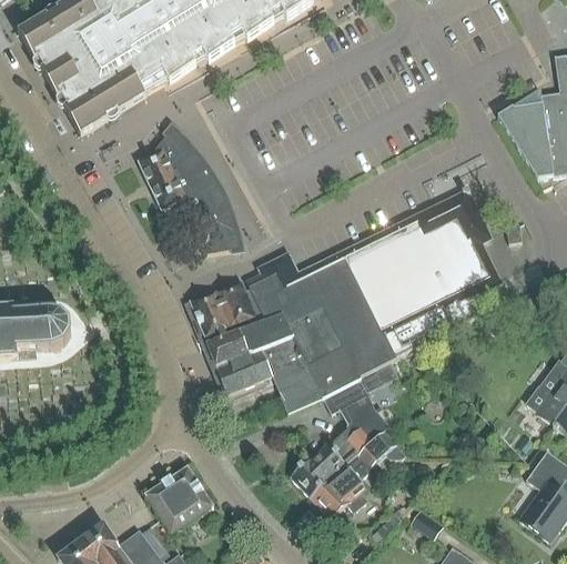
[(312,2),(316,0),(92,0),(89,2),(88,0),(73,0),(18,34),(81,138),(147,98),(144,94),(168,82),(170,86),(196,68),(195,67),(206,60),(209,64),(235,47),(234,46),(245,39),(247,43),(274,26),(273,23),(284,18),(286,21),(313,3),(312,2)]
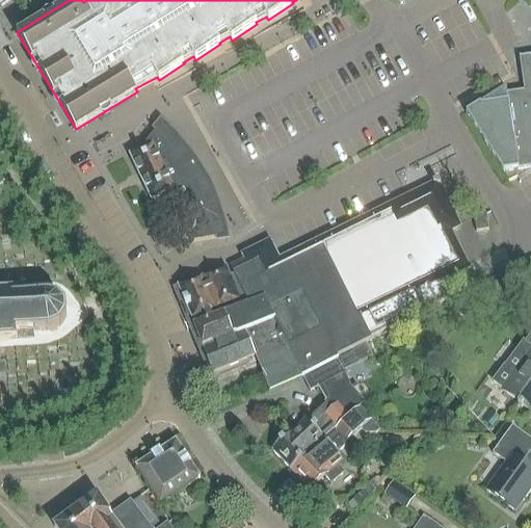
[(530,51),(520,54),(524,87),(506,90),(481,103),(480,101),(466,110),(504,168),(505,168),(530,163),(530,51)]
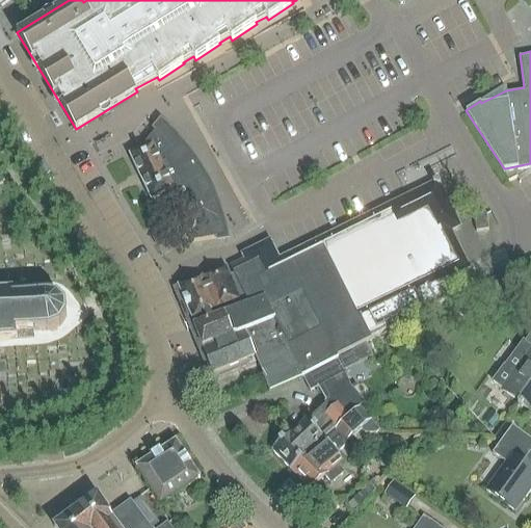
[(147,143),(168,189),(201,170),(196,165),(193,160),(190,155),(186,150),(182,144),(178,140),(174,135),(169,131),(164,127),(159,123),(145,140),(147,143)]
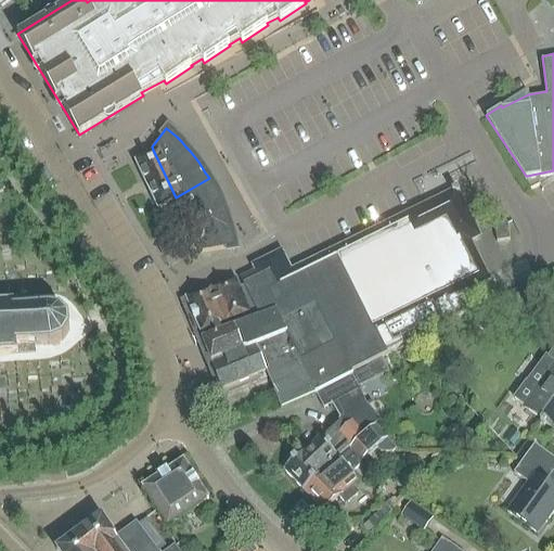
[(153,150),(145,154),(136,158),(157,205),(176,197),(153,150)]
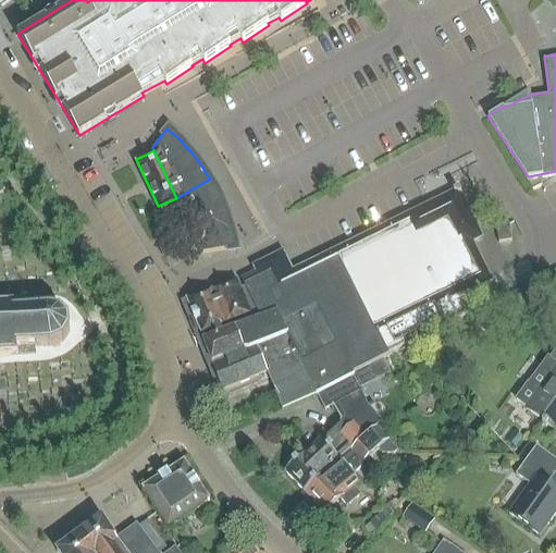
[(183,213),(183,214),(185,214),(187,214),(190,214),(193,216),(195,217),(197,218),(199,219),(200,221),(202,224),(202,226),(204,229),(204,230),(204,231),(204,233),(202,234),(202,235),(201,237),(201,238),(200,241),(199,242),(198,243),(197,244),(200,250),(234,245),(233,238),(231,232),(230,226),(227,220),(225,213),(223,208),(221,201),(219,196),(215,191),(213,184),(210,179),(176,198),(184,213),(183,213)]
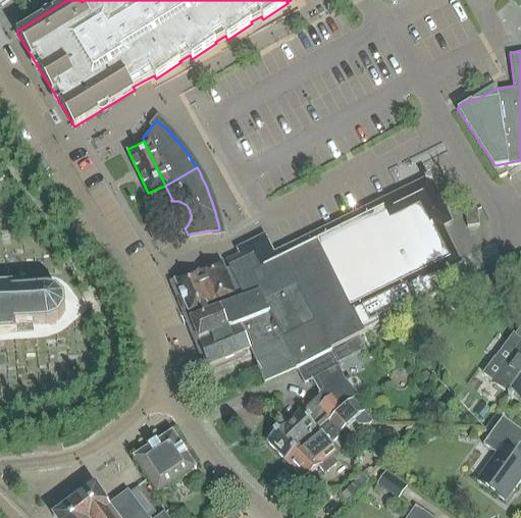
[(229,266),(227,267),(240,301),(256,343),(250,346),(257,363),(264,380),(297,366),(304,380),(312,376),(337,363),(336,361),(365,348),(359,334),(364,331),(364,329),(450,287),(450,286),(429,296),(426,290),(420,276),(456,259),(438,222),(448,217),(447,215),(446,213),(428,178),(419,184),(269,257),(260,239),(257,241),(239,250),(243,258),(229,265),(229,266)]
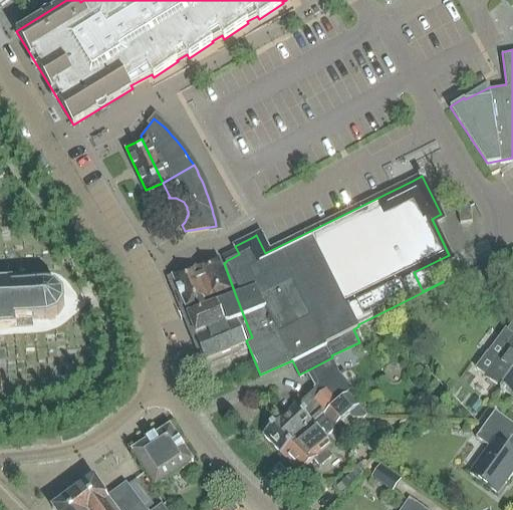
[(460,220),(472,219),(470,203),(458,205),(460,220)]
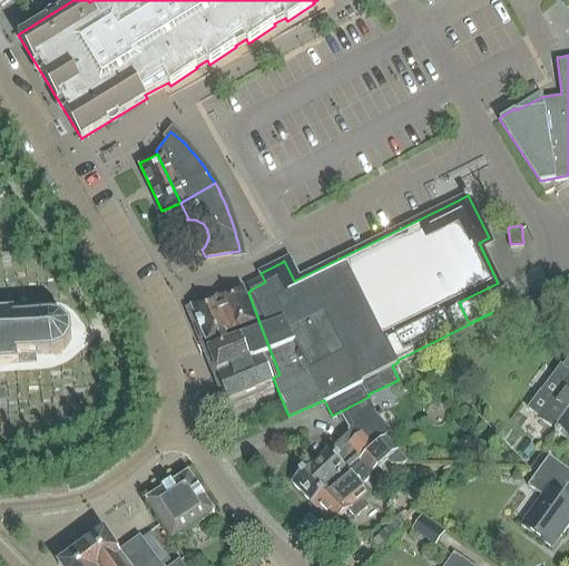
[(213,295),(190,303),(206,339),(205,340),(209,349),(262,329),(248,292),(246,293),(243,284),(213,295)]
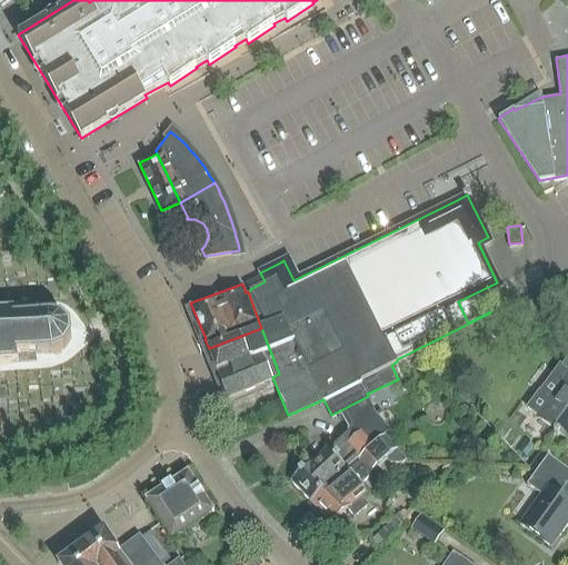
[(36,350),(50,350),(52,350),(63,346),(66,345),(65,345),(70,336),(71,336),(71,335),(70,325),(70,324),(70,323),(69,323),(62,315),(61,315),(49,314),(49,311),(47,311),(47,313),(32,314),(32,306),(0,308),(0,359),(36,358),(36,350)]
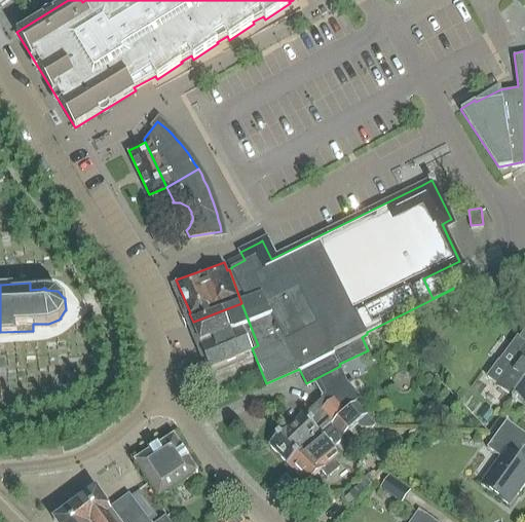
[(241,303),(193,322),(200,339),(199,339),(211,366),(252,348),(258,345),(241,303)]
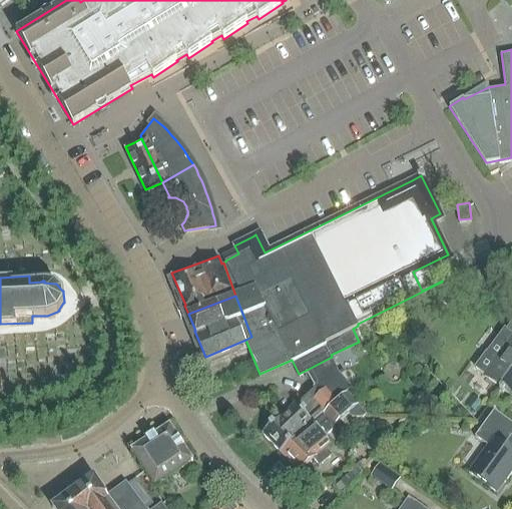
[(511,319),(506,327),(504,326),(487,350),(475,366),(511,393),(511,319)]
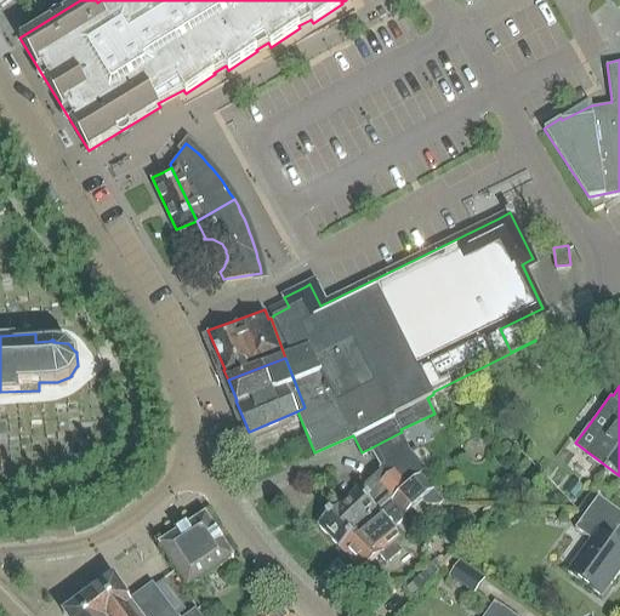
[(337,502),(318,522),(339,543),(391,497),(409,482),(420,472),(426,466),(410,448),(402,432),(371,448),(381,463),(373,471),(370,474),(363,480),(357,485),(339,502),(337,502)]
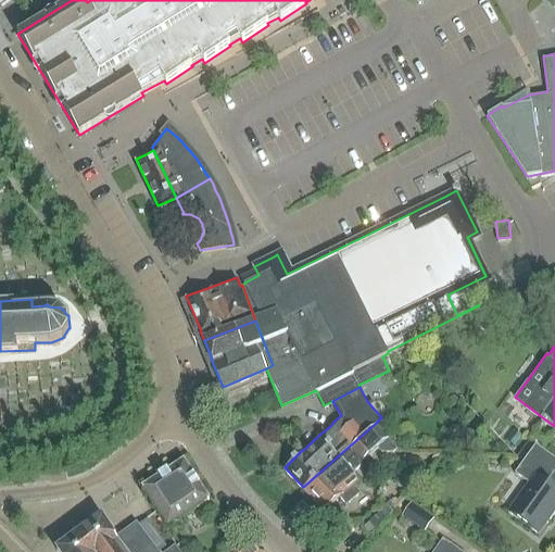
[(350,446),(303,487),(323,507),(339,494),(347,502),(361,490),(353,483),(358,478),(352,471),(362,463),(362,459),(378,446),(388,437),(376,423),(366,431),(350,446)]
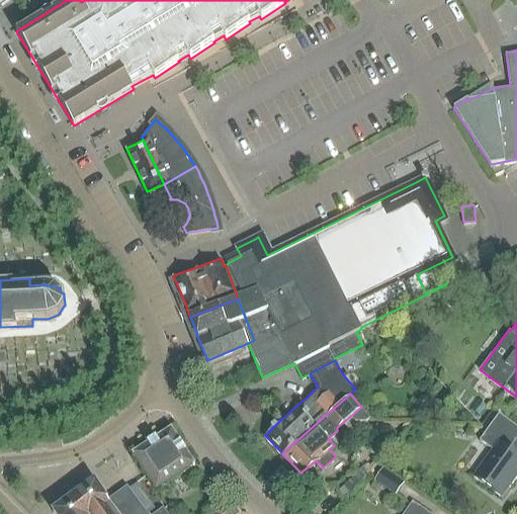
[(361,407),(352,415),(355,419),(366,419),(369,416),(361,407)]
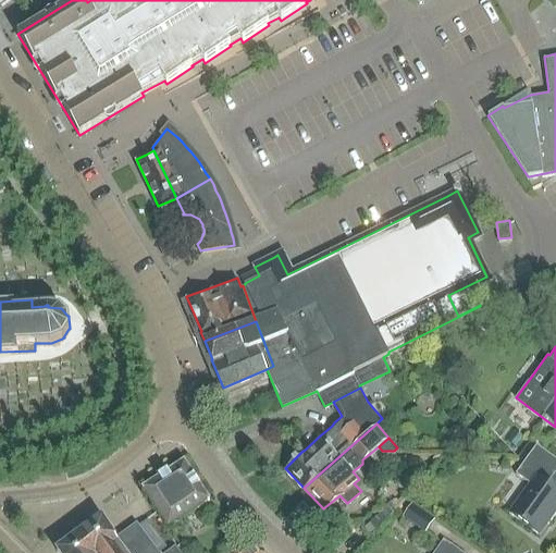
[(540,532),(555,510),(555,487),(547,481),(555,469),(555,455),(536,442),(516,470),(530,481),(509,510),(540,532)]
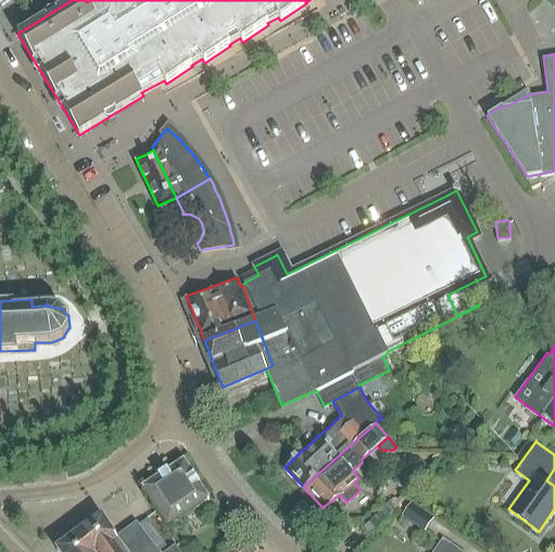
[(207,498),(210,497),(209,494),(207,496),(185,460),(184,458),(183,459),(143,484),(142,485),(143,487),(143,486),(167,522),(166,522),(167,524),(169,523),(207,498)]
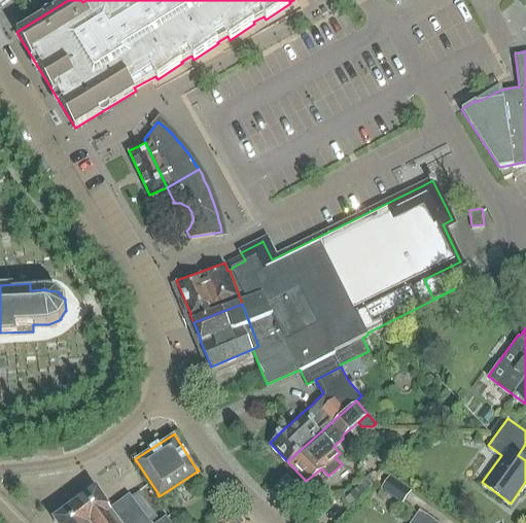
[(374,471),(366,477),(372,483),(379,477),(374,471)]
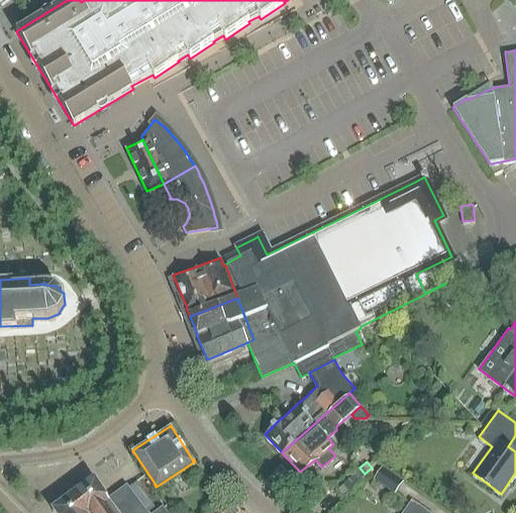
[(404,480),(382,464),(373,477),(395,493),(404,480)]
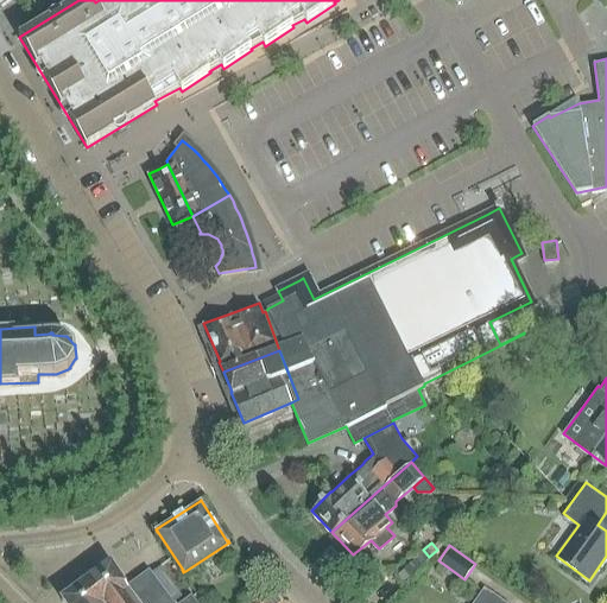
[(416,556),(404,567),(410,575),(423,563),(416,556)]
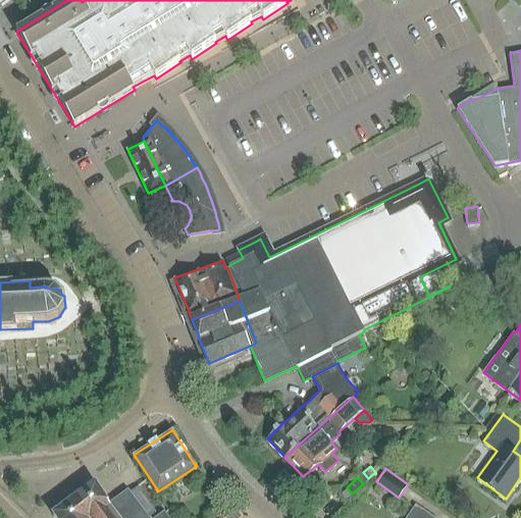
[(149,517),(128,490),(113,501),(112,500),(108,503),(96,483),(53,514),(56,517),(149,517)]
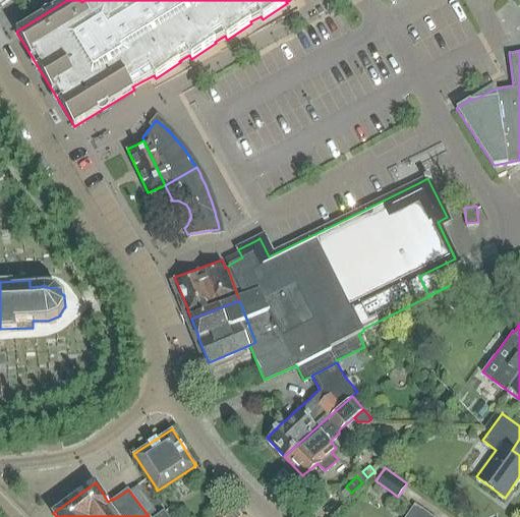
[(243,513),(233,500),(213,516),(237,516),(242,513),(243,513)]
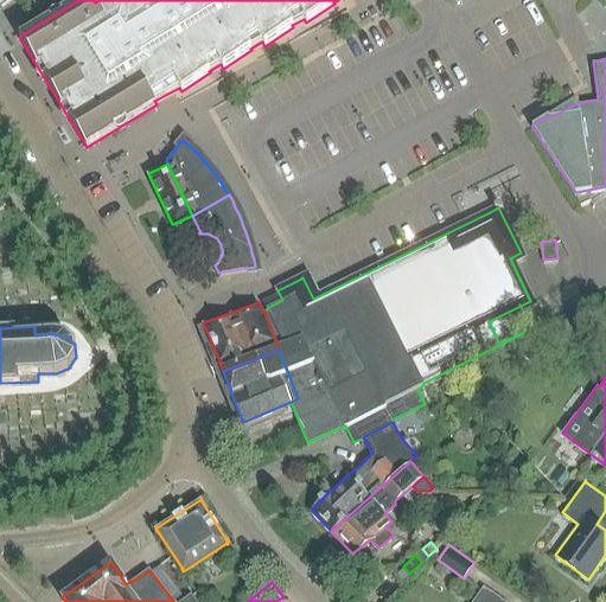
[(506,601),(508,601),(484,584),(470,601),(506,601)]
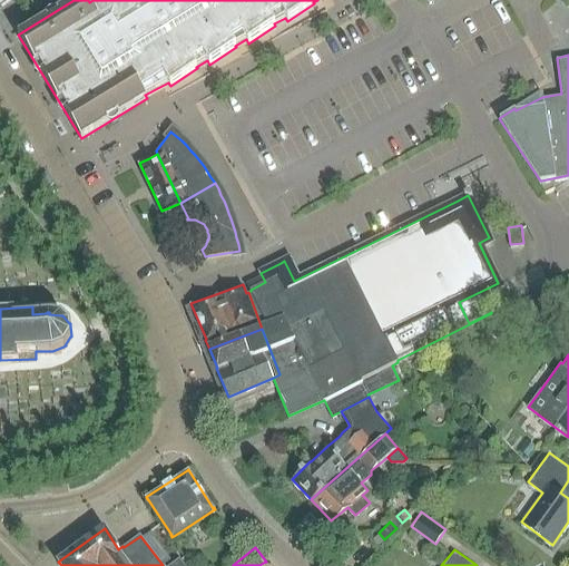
[(165,565),(186,565),(179,556),(165,565)]
